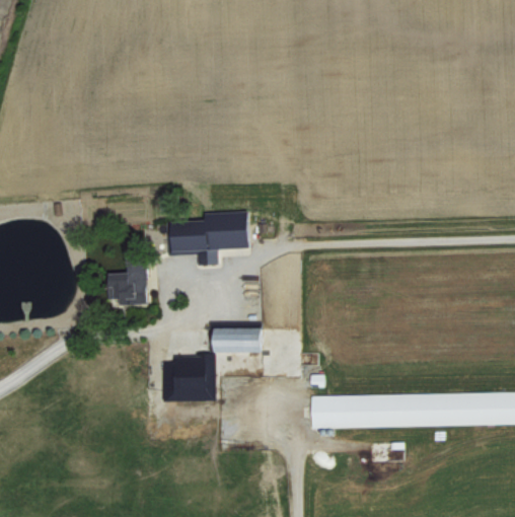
[(167,255),(198,254),(198,266),(218,265),(217,250),(251,248),(250,215),(165,218),(167,255)]
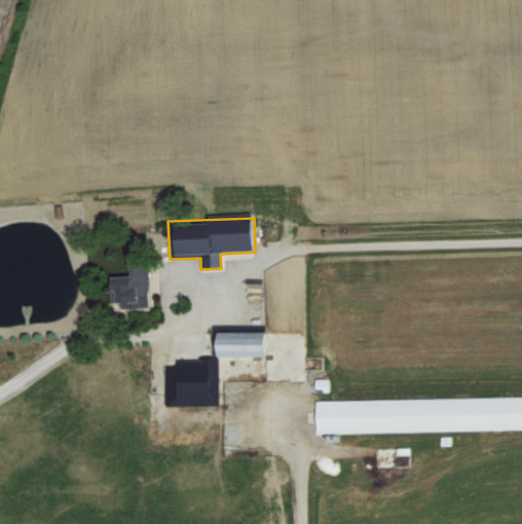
[(127,277),(113,278),(113,292),(109,292),(110,311),(149,309),(147,260),(126,261),(127,277)]
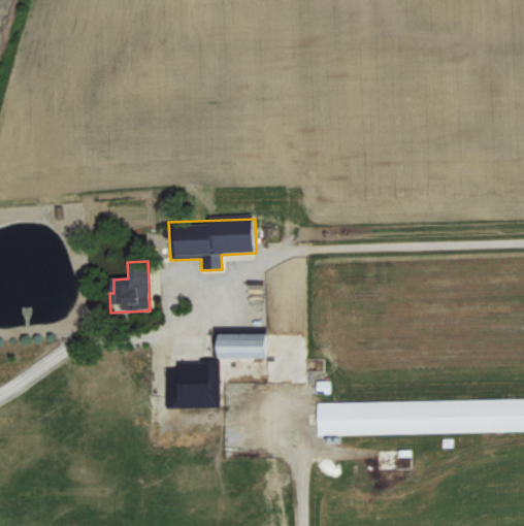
[(213,359),(273,361),(273,342),(266,342),(266,335),(214,334),(213,359)]
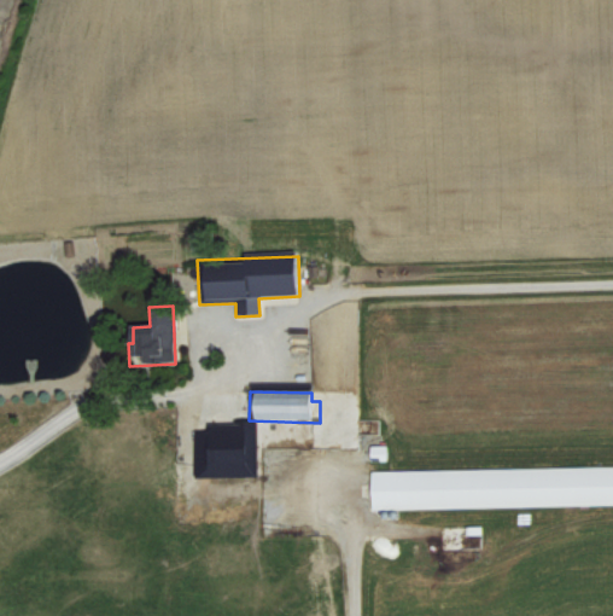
[(194,480),(250,478),(249,425),(209,426),(209,433),(194,434),(194,480)]
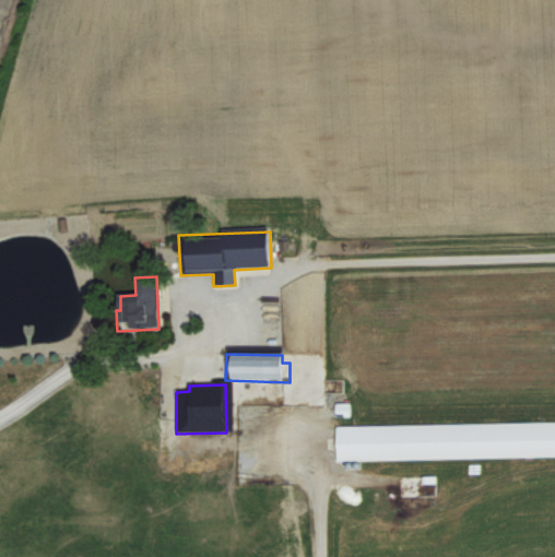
[(554,422),(335,426),(335,462),(554,458),(554,422)]
